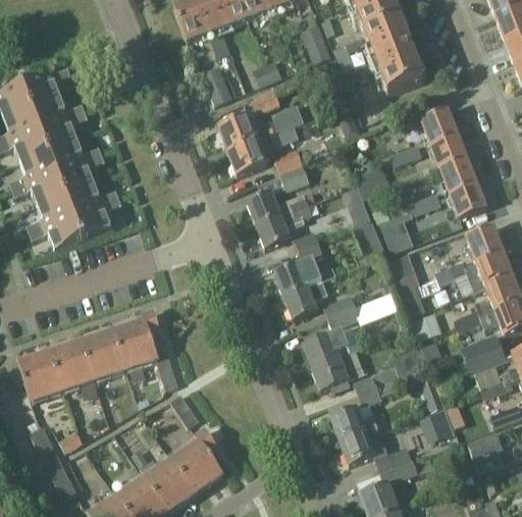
[(186,43),(215,32),(203,0),(191,0),(172,7),(186,43)]
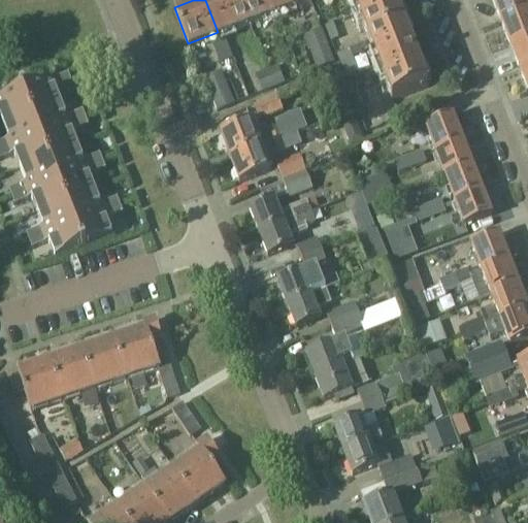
[(218,32),(249,21),(240,0),(205,0),(218,32)]
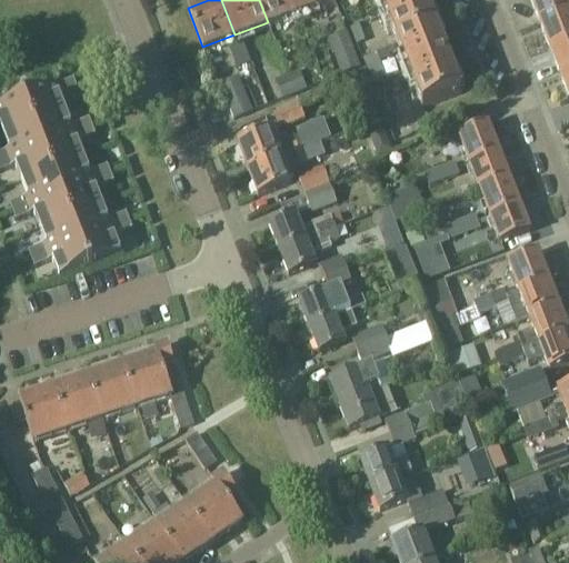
[(259,0),(268,22),(298,11),(293,0),(259,0)]
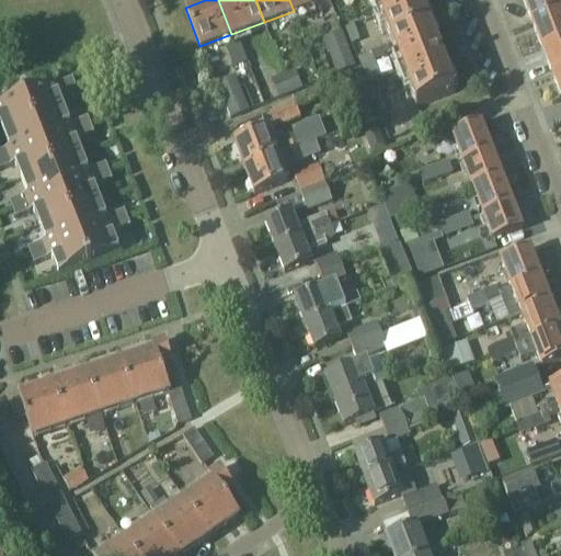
[(289,0),(294,11),(322,0),(289,0)]
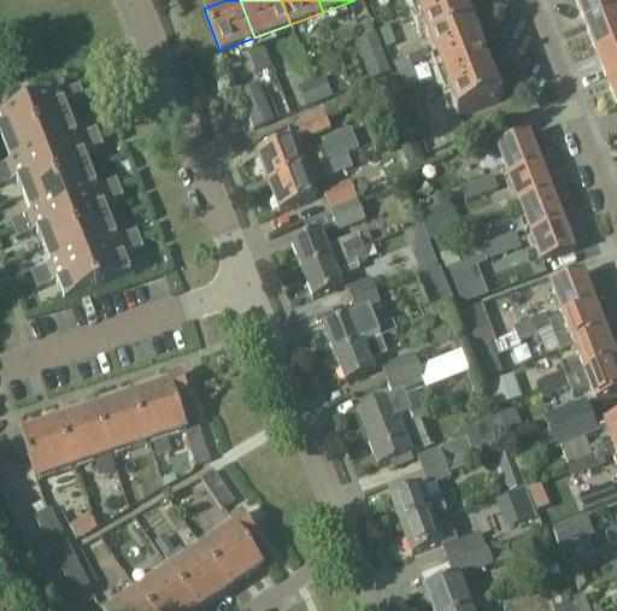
[(411,0),(416,10),(440,0),(411,0)]
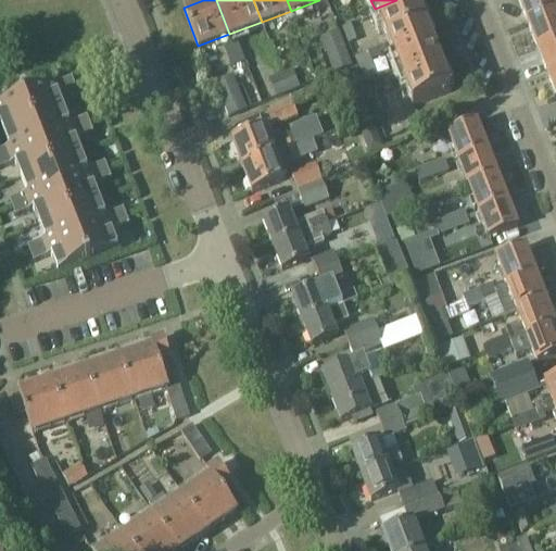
[(386,38),(425,23),(415,0),(396,0),(375,9),(386,38)]
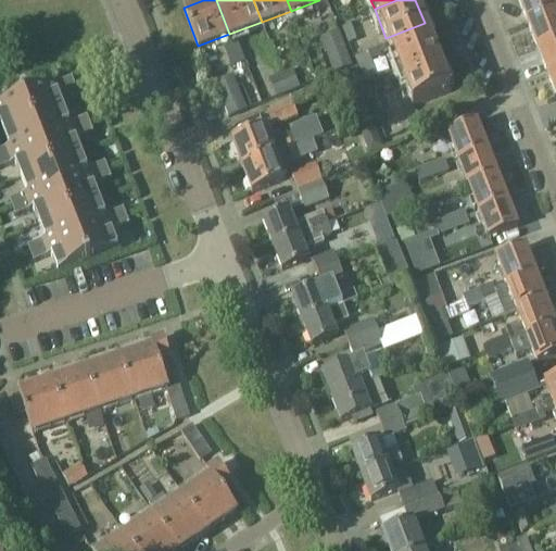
[(518,0),(526,19),(555,7),(552,0),(518,0)]
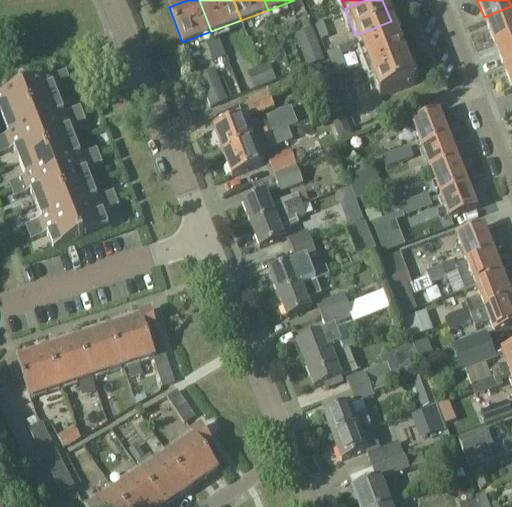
[(493,41),(511,33),(511,8),(511,6),(484,17),(493,41)]
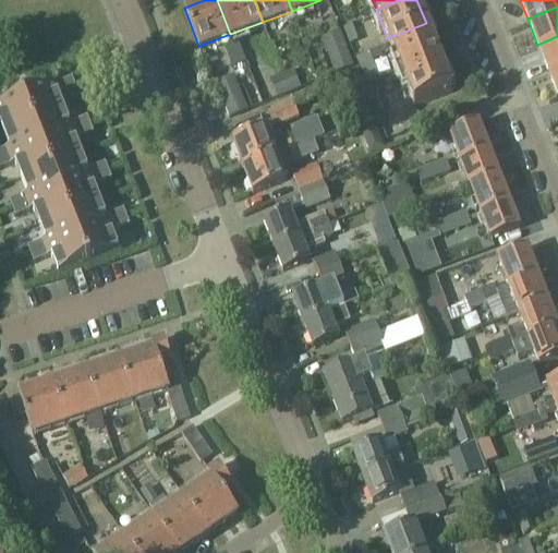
[(400,71),(438,56),(426,23),(387,38),(400,71)]
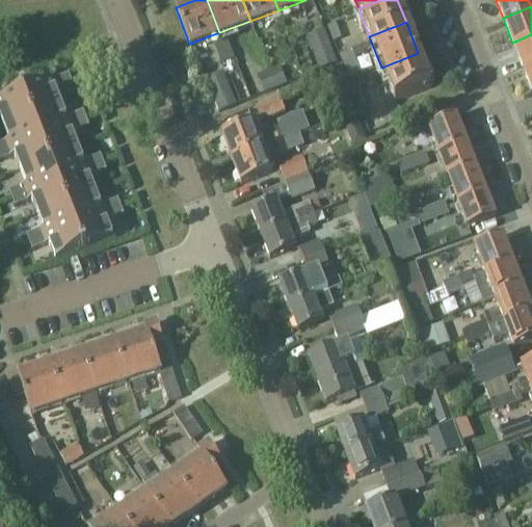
[(335,58),(322,26),(306,33),(317,66),(335,58)]
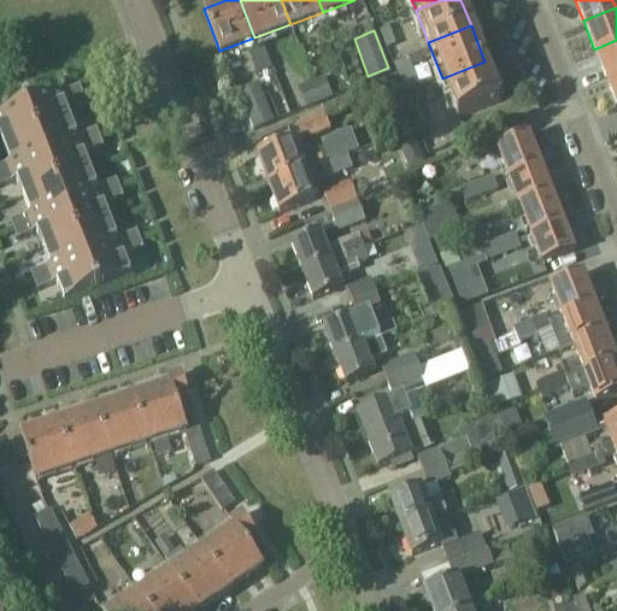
[(264,40),(247,47),(257,70),(274,64),(264,40)]
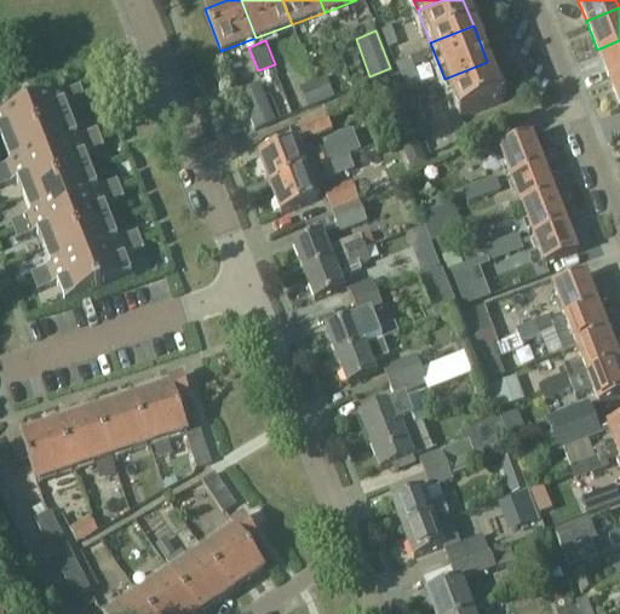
[(608,78),(619,73),(619,40),(597,50),(608,78)]
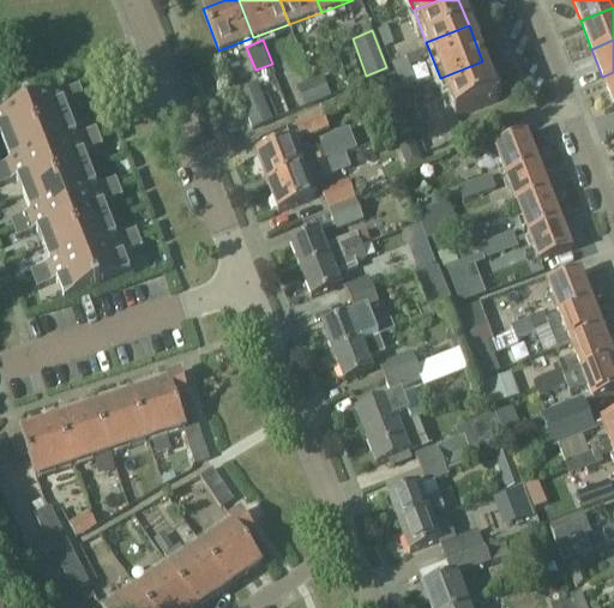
[(482,61),(440,78),(453,113),(497,96),(482,61)]
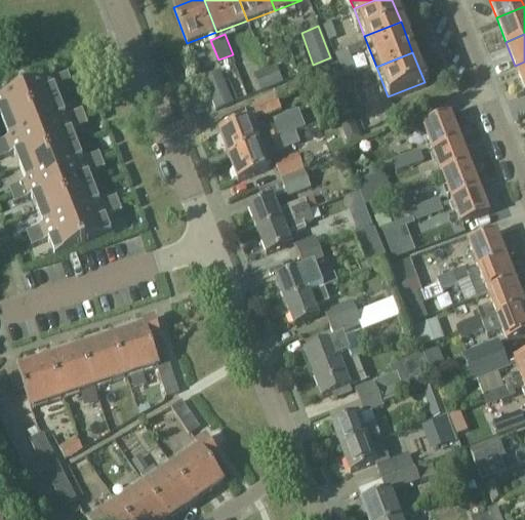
[(265,66),(271,84),(283,80),(277,62),(265,66)]
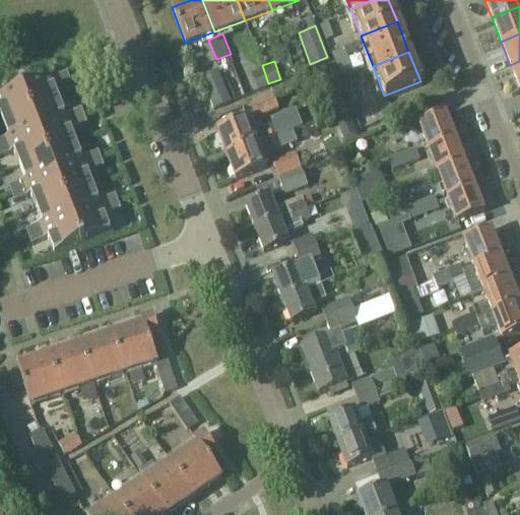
[(519,61),(510,65),(519,89),(519,88),(519,61)]
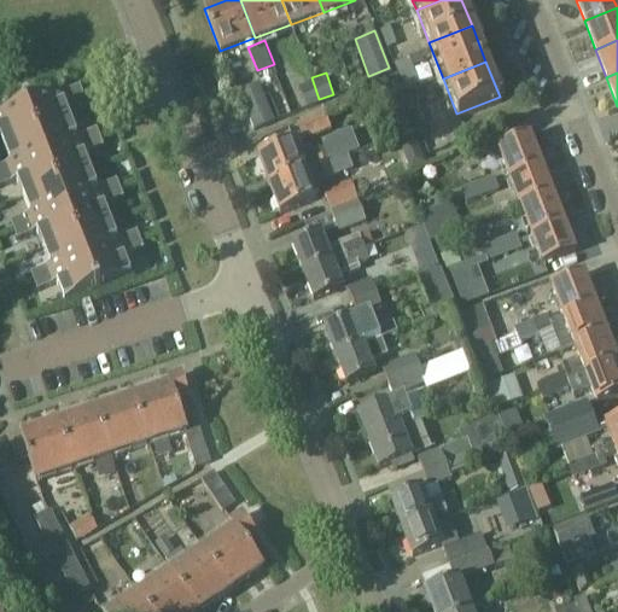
[(304,105),(319,99),(312,77),(297,83),(304,105)]
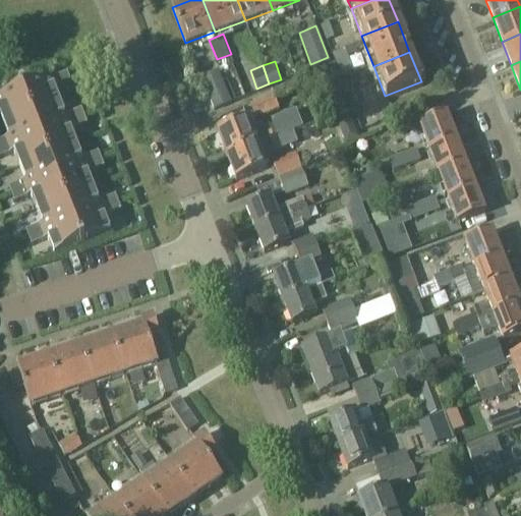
[(199,74),(213,105),(231,98),(217,66),(199,74)]
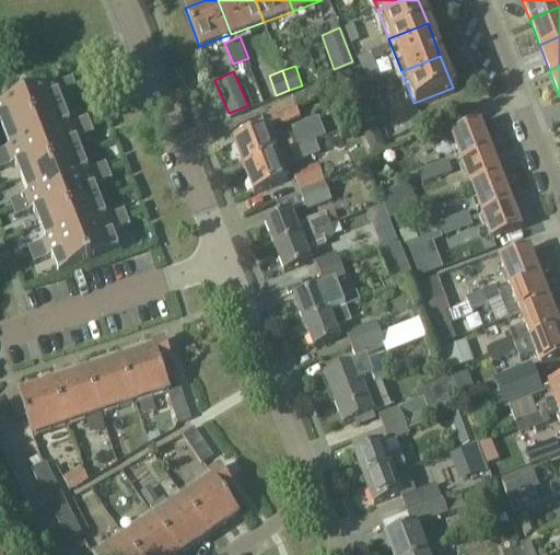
[(246,77),(251,96),(261,93),(256,74),(246,77)]
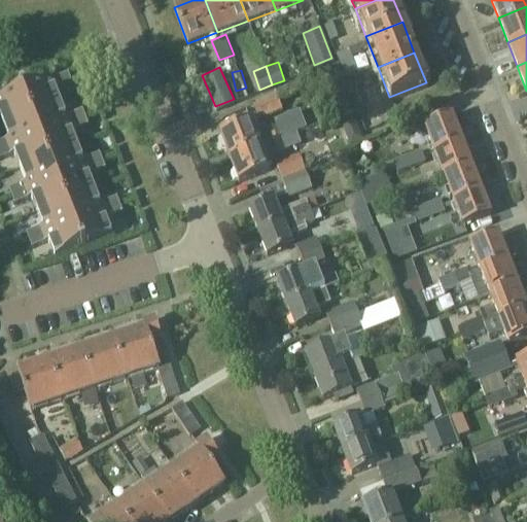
[(73,76),(33,93),(37,103),(41,113),(66,103),(61,91),(76,84),(73,76)]
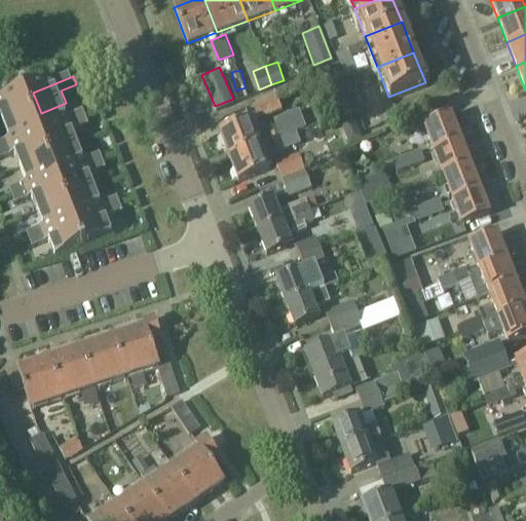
[(346,80),(354,104),(366,101),(358,76),(346,80)]
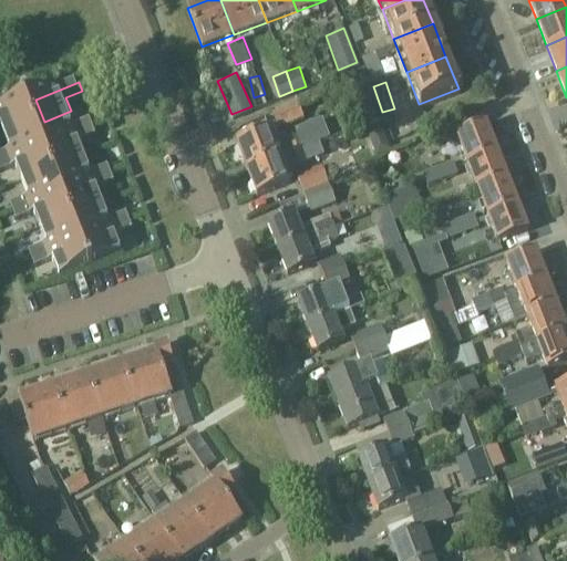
[(44,122),(35,100),(0,113),(0,122),(12,118),(18,132),(44,122)]
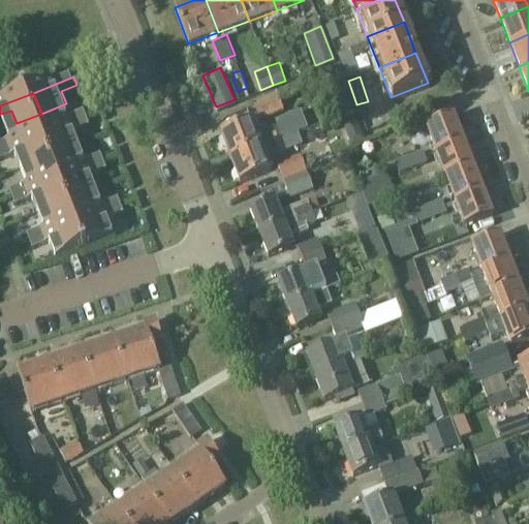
[(261,115),(281,106),(276,93),(256,101),(261,115)]
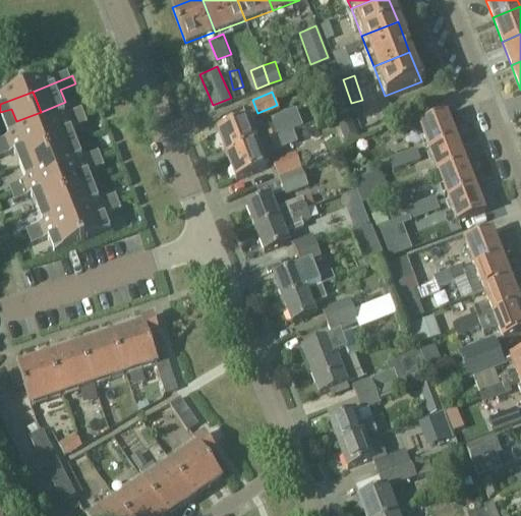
[(65,102),(41,112),(49,131),(89,116),(85,108),(70,114),(65,102)]
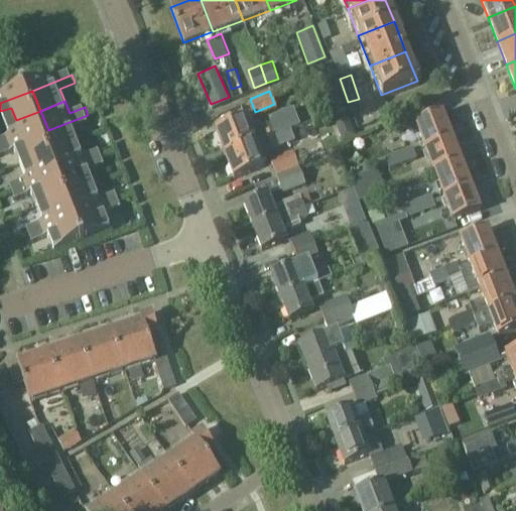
[(424,145),(450,135),(440,109),(414,120),(424,145)]
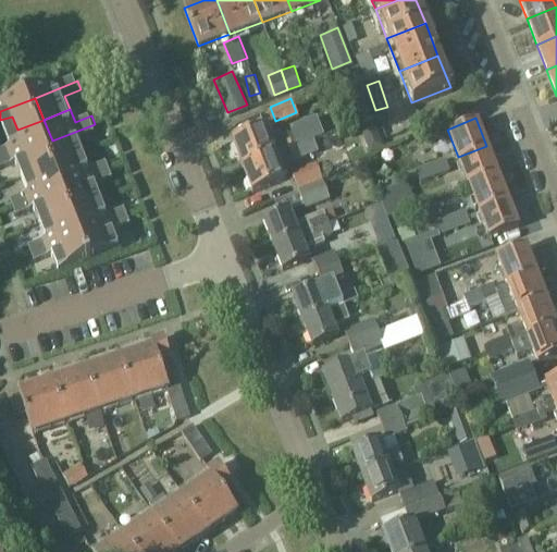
[(52,140),(44,120),(17,130),(23,144),(7,149),(10,158),(52,140)]
